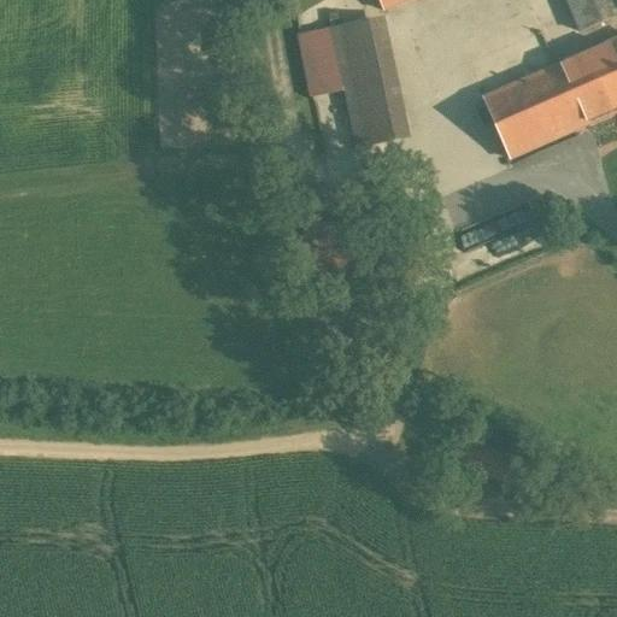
[(377,0),(383,11),(409,0),(377,0)]
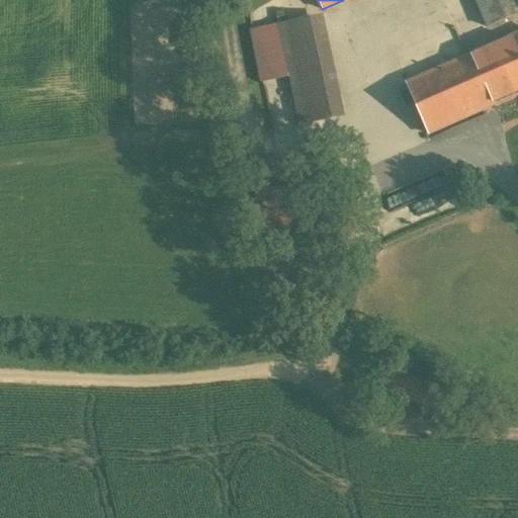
[(517,0),(477,0),(487,22),(517,9),(517,0)]
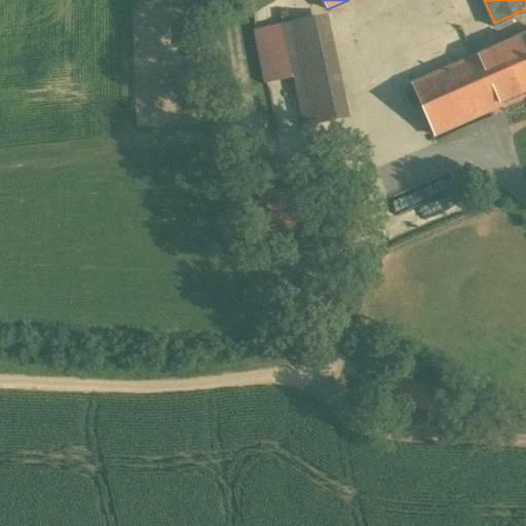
[(328,16),(280,27),(302,127),(349,117),(328,16)]
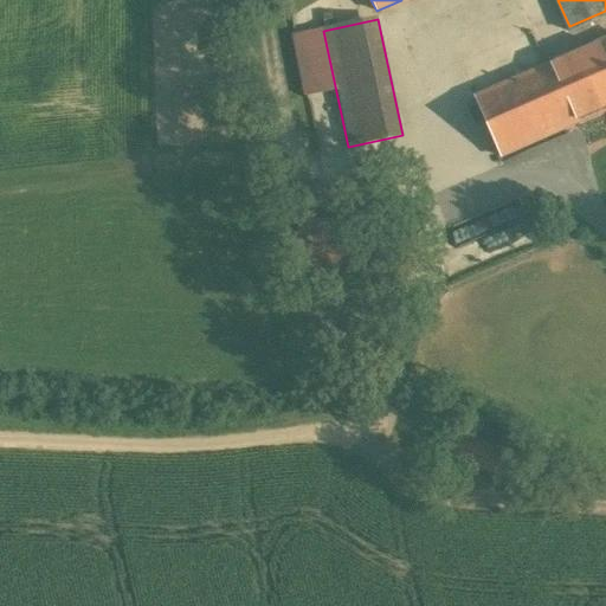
[(605,39),(474,98),(501,158),(605,110),(605,39)]
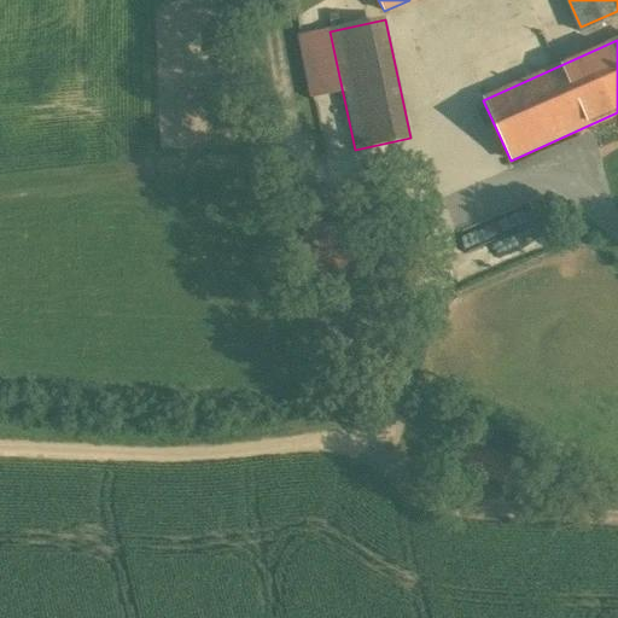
[(543,198),(529,204),(536,219),(551,213),(543,198)]
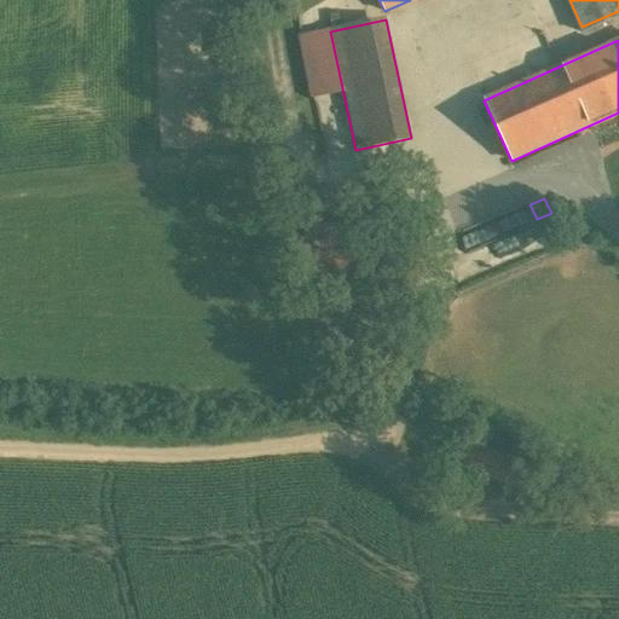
[(482,273),(549,246),(539,221),(473,249),(482,273)]
